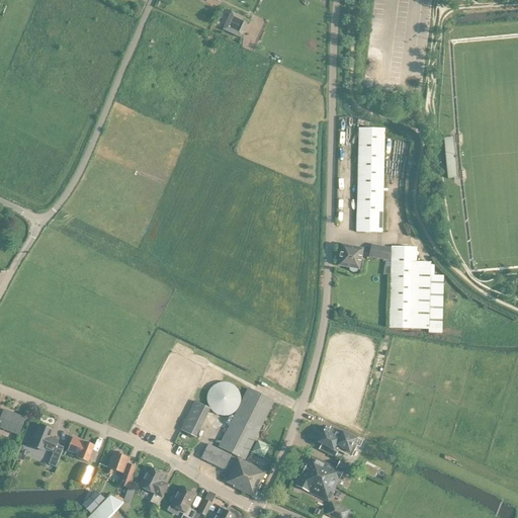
[(241,35),(247,16),(230,11),(224,30),(241,35)]
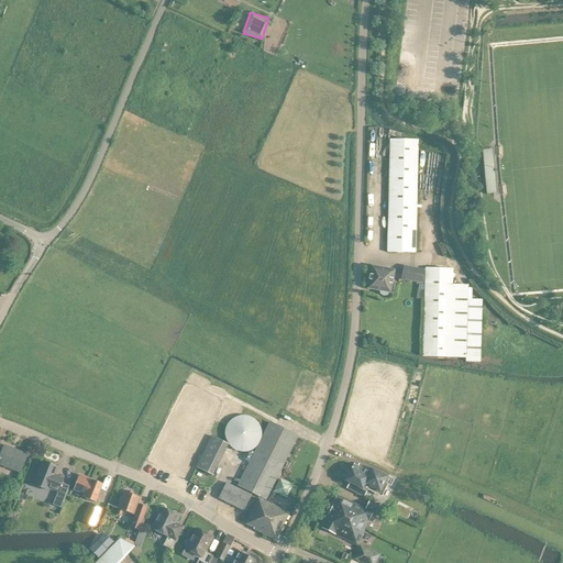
[(415,253),(417,141),(389,140),(386,252),(415,253)]
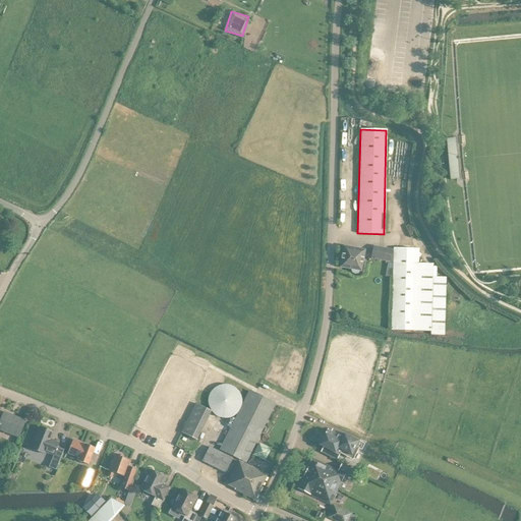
[(456,137),(446,138),(451,180),(461,178),(456,137)]
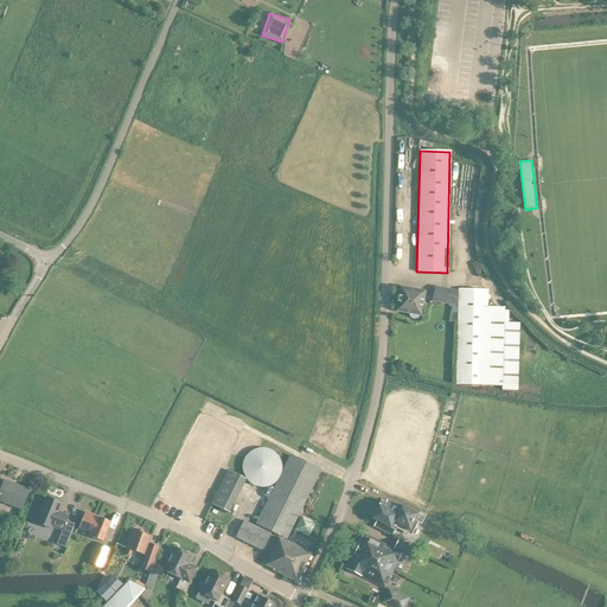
[(396,311),(420,315),(425,292),(401,287),(396,311)]
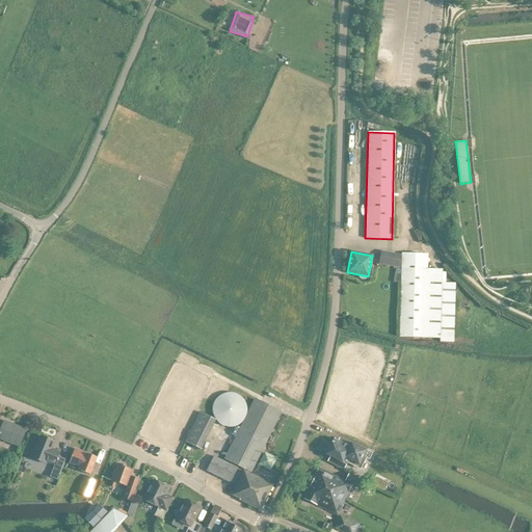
[(379,258),(379,264),(396,267),(398,267),(400,255),(381,251),(379,258)]
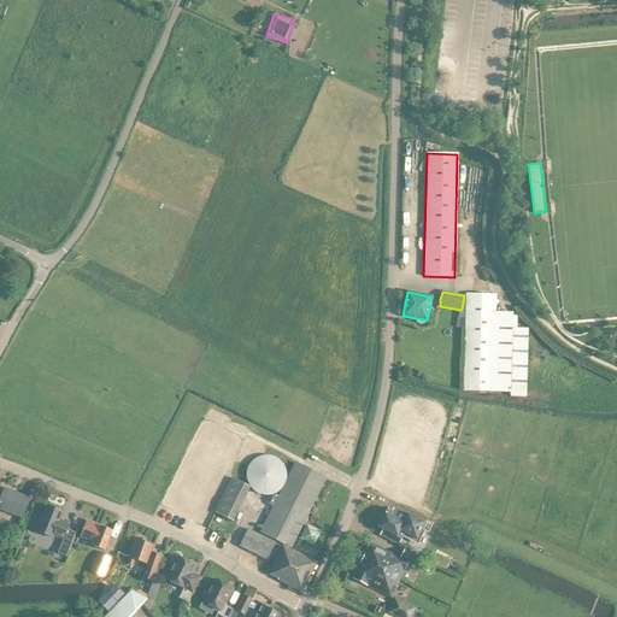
[(459,310),(457,327),(464,328),(463,391),(493,392),(510,393),(510,397),(526,397),(528,328),(511,328),(512,313),(495,312),(497,295),(465,294),(465,295),(465,297),(464,295),(462,310),(459,310)]
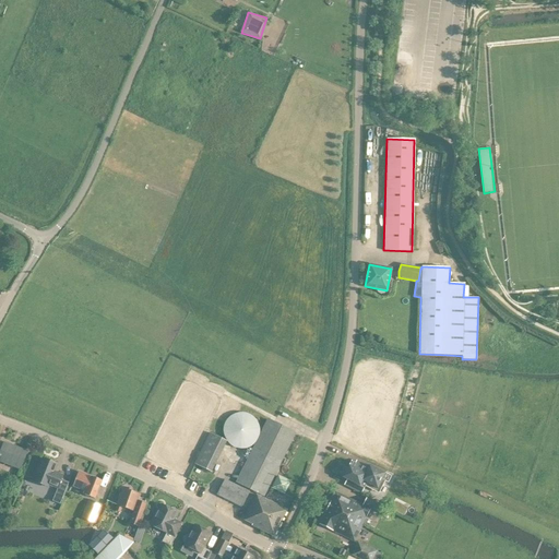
[(263,497),(296,433),(266,419),(235,483),(263,497)]
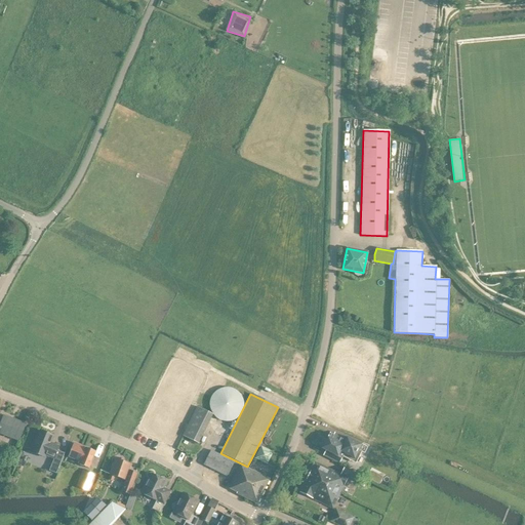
[(198,444),(212,414),(197,406),(183,436),(198,444)]
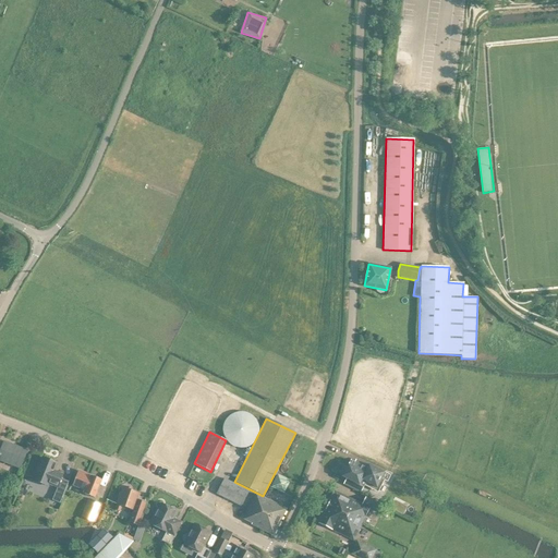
[(3,441),(0,450),(0,461),(20,469),(27,450),(3,441)]
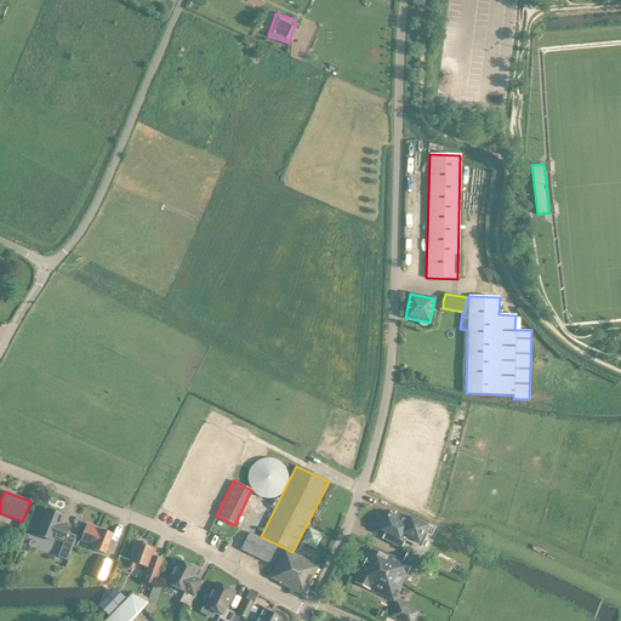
[(63,516),(47,510),(36,535),(53,541),(55,539),(63,542),(69,528),(60,524),(63,516)]
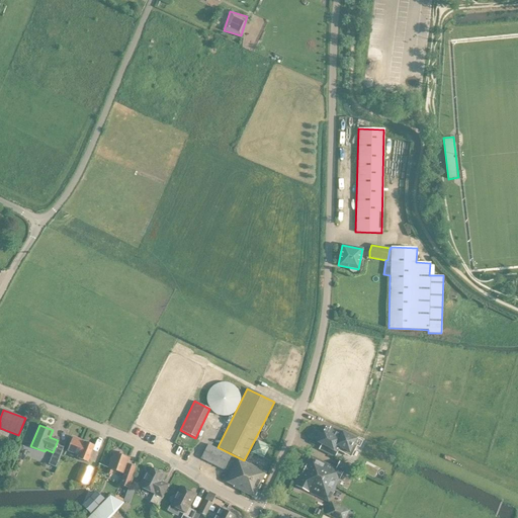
[(320,447),(333,455),(338,447),(349,452),(356,437),(345,431),(343,434),(326,425),(317,442),(321,444),(320,447)]
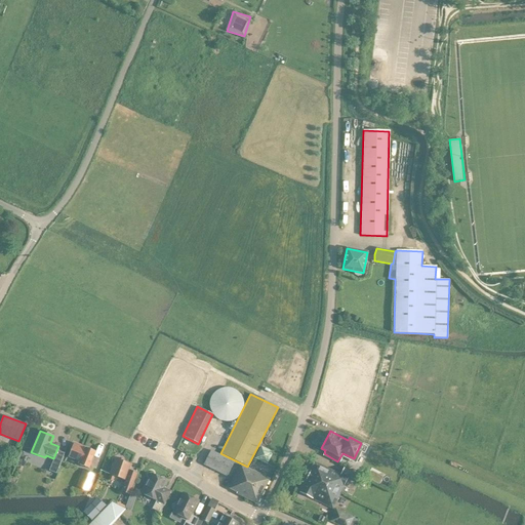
[(81,445),(74,443),(68,456),(80,461),(79,463),(89,468),(95,451),(85,447),(85,448),(80,447),(81,445)]
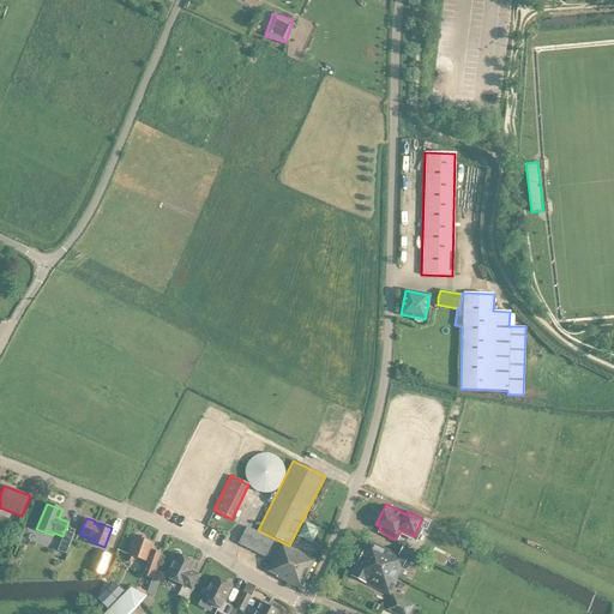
[(312,542),(319,529),(305,522),(299,535),(312,542)]
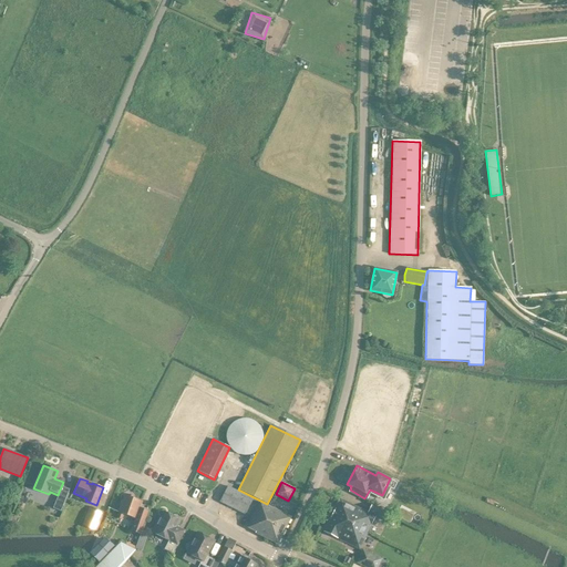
[(245,514),(253,498),(228,486),(219,503),(245,514)]
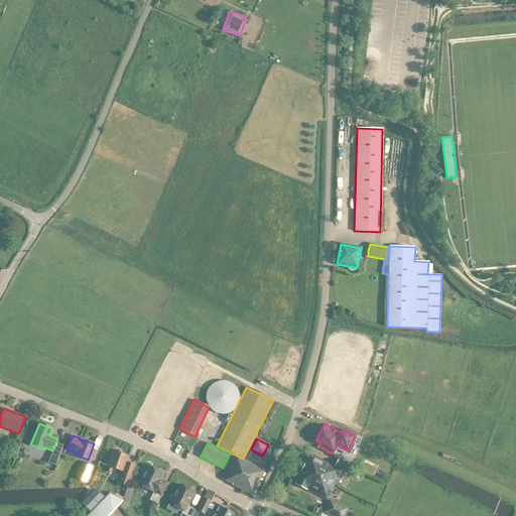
[(128,457),(113,452),(108,467),(122,472),(118,483),(127,486),(135,466),(127,463),(128,457)]
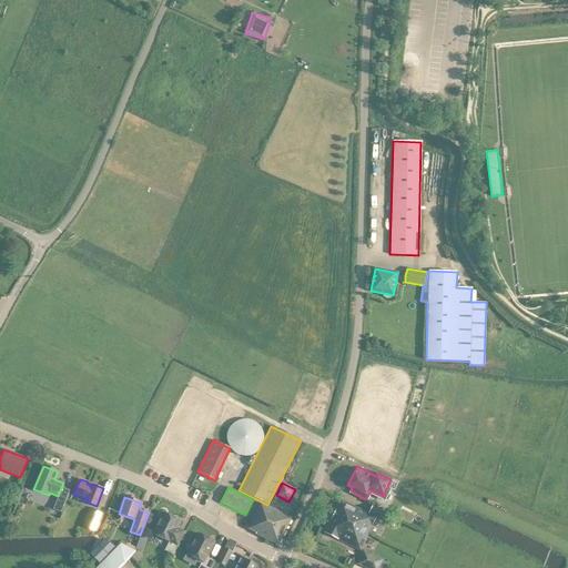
[(346,523),(368,533),(375,518),(385,523),(388,515),(372,506),(368,514),(341,500),(335,510),(350,517),(346,523)]
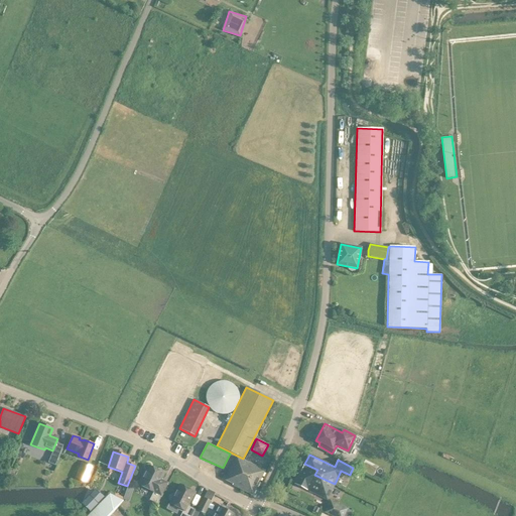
[(233,484),(232,485),(252,495),(264,471),(236,457),(225,480),(233,484)]
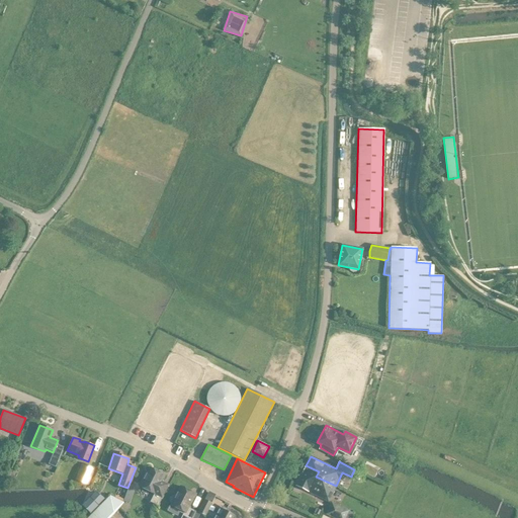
[(95,468),(82,462),(75,480),(89,486),(95,468)]
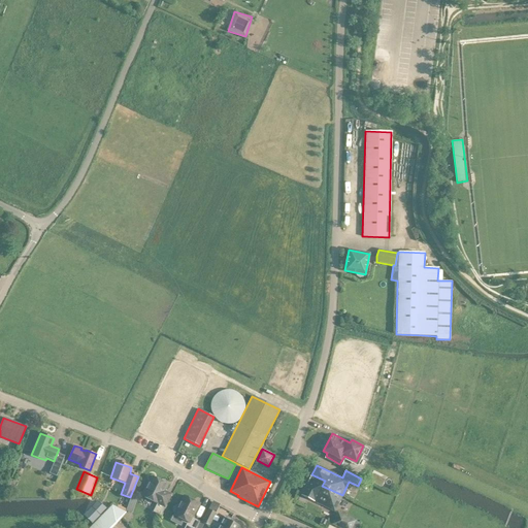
[(311,474),(301,495),(334,512),(342,495),(322,486),(325,481),(311,474)]
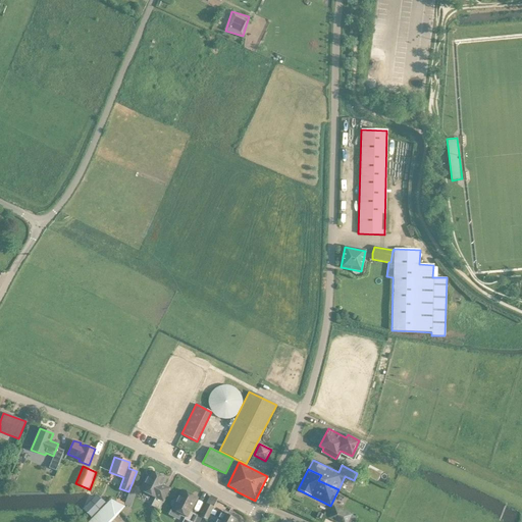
[(155,498),(151,506),(158,510),(169,488),(162,485),(165,479),(150,471),(141,490),(155,498)]
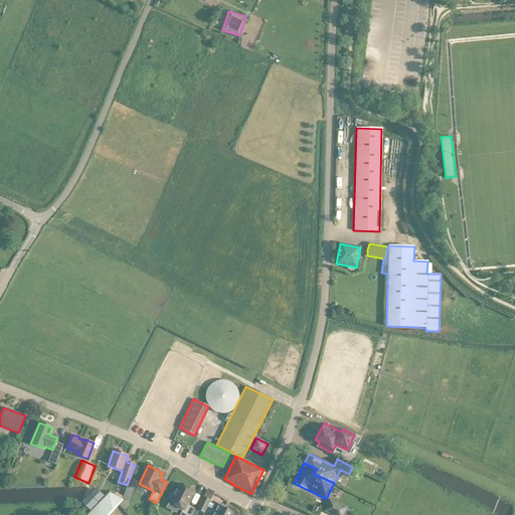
[(179,484),(170,502),(183,509),(179,514),(191,514),(192,513),(194,509),(187,505),(194,491),(179,484)]
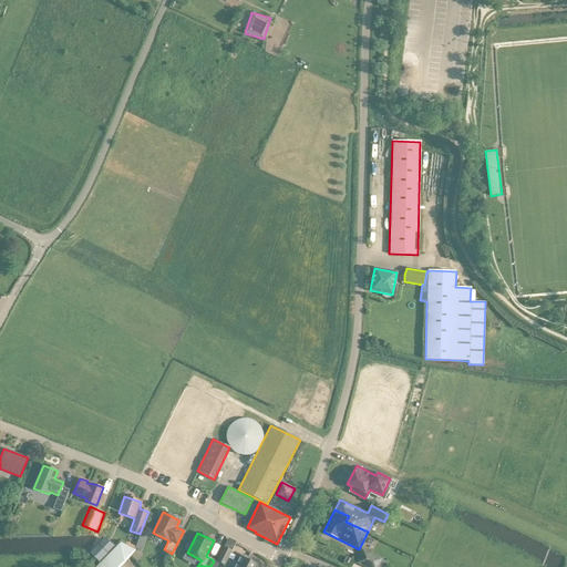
[(99,544),(90,553),(99,562),(107,553),(99,544)]
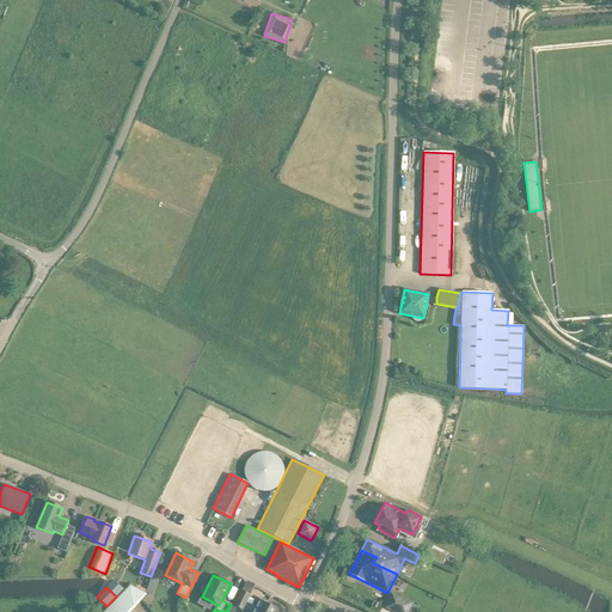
[(108,611),(127,611),(146,594),(145,593),(134,588),(133,587),(108,611)]
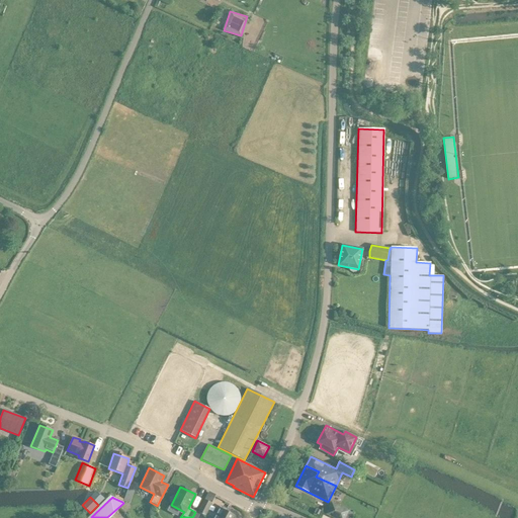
[(204,499),(198,512),(205,516),(208,510),(209,507),(211,503),(205,500),(204,499)]
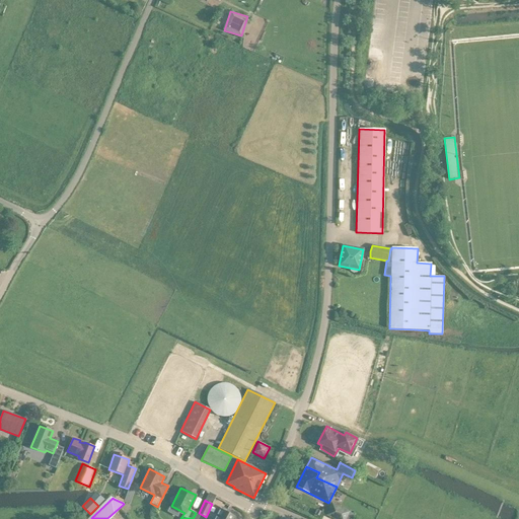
[(345,518),(349,512),(332,504),(327,515),(335,518),(345,518)]
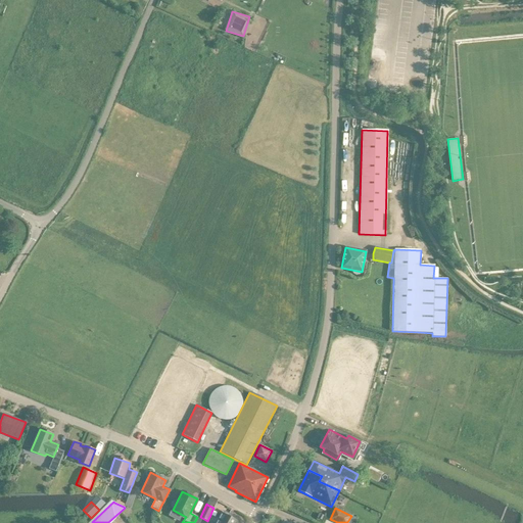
[(216,522),(238,522),(239,522),(221,513),(221,515),(218,513),(216,517),(219,519),(216,522)]
